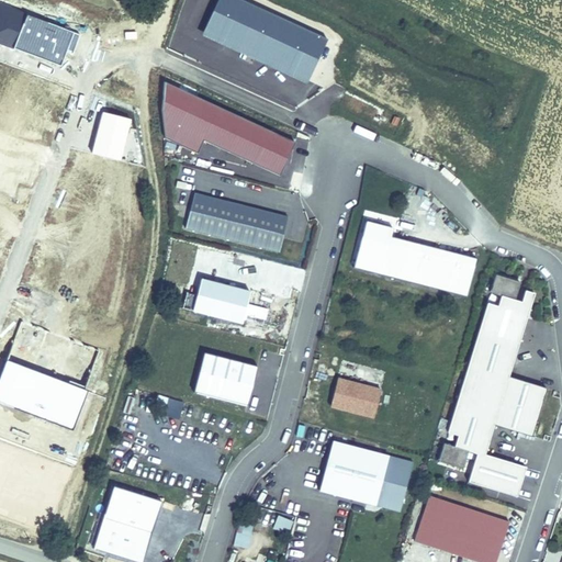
[(280,177),(296,143),(165,83),(163,112),(167,139),(197,154),(203,143),(280,177)]
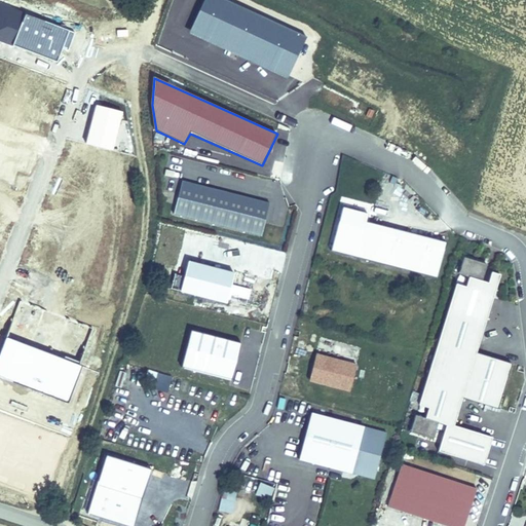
[(271,202),(181,180),(171,215),(261,237),(271,202)]
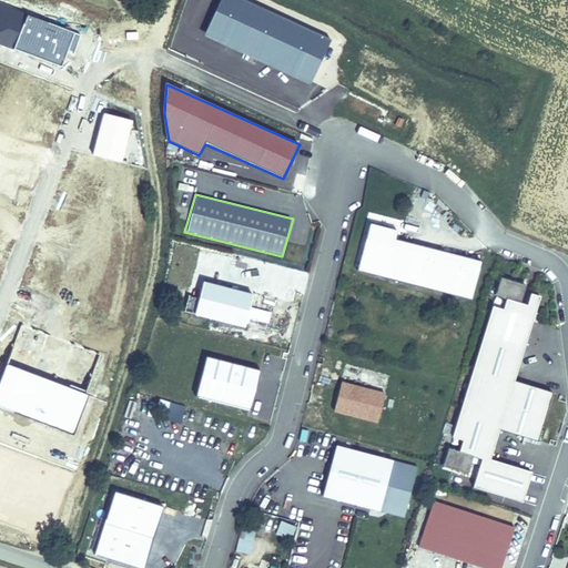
[(397,232),(369,224),(357,271),(473,301),(483,263),(396,241),(397,232)]
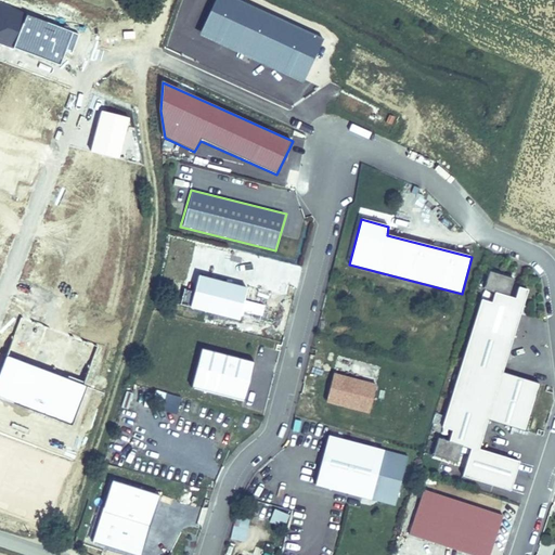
[(464,465),(462,478),(511,492),(521,464),(480,450),(488,422),(526,433),(541,386),(504,374),(529,289),(513,286),(516,279),(489,272),(431,457),(464,465)]
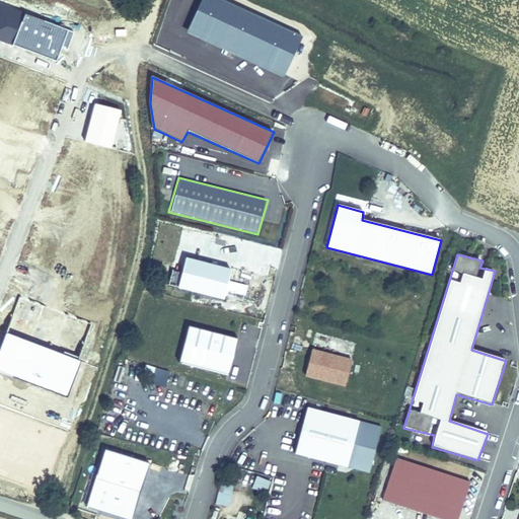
[(231,271),(186,257),(177,288),(225,302),(231,271)]
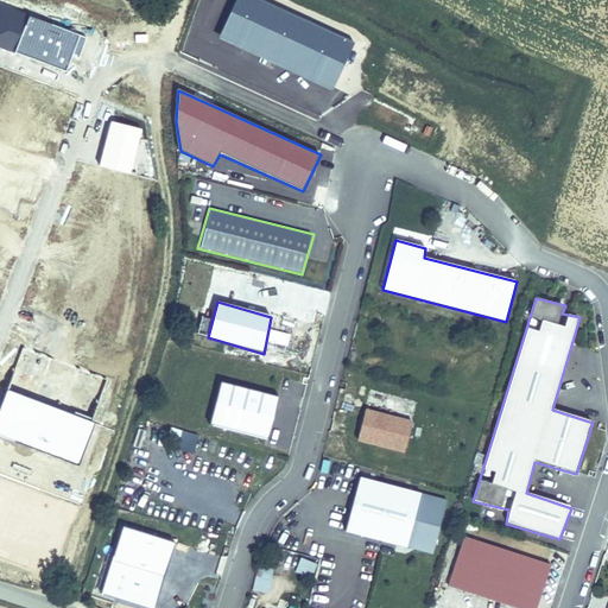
[(280,398),(220,384),(209,425),(268,443),(280,398)]
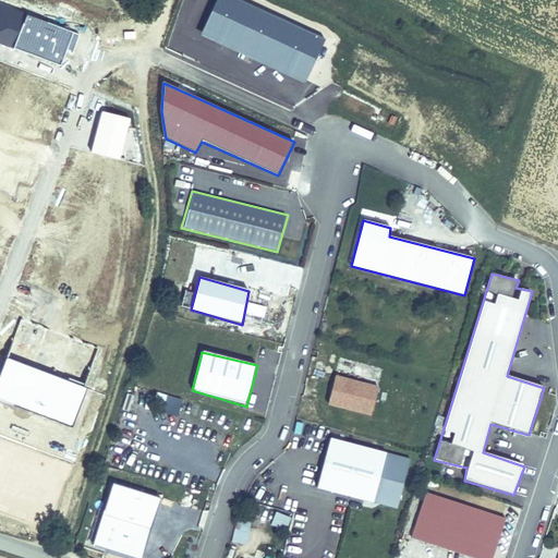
[(379,387),(335,375),(327,405),(371,417),(379,387)]
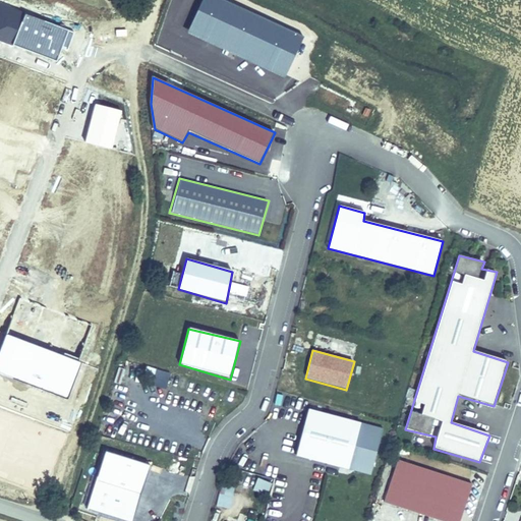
[(121,384),(124,368),(118,367),(114,382),(121,384)]
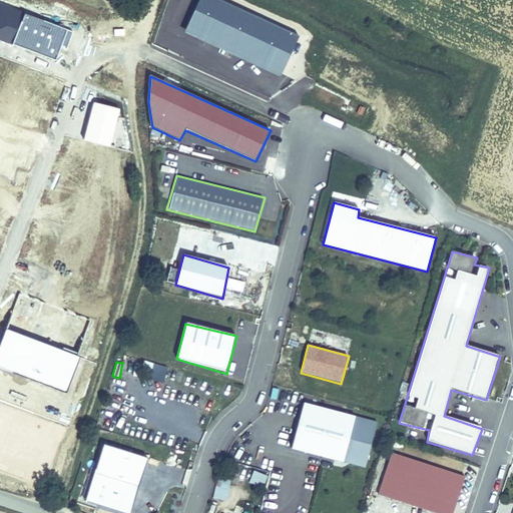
[(150,364),(146,379),(163,383),(166,367),(150,364)]
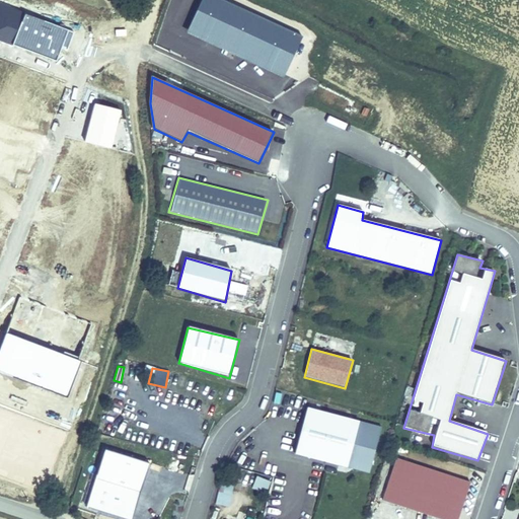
[(149,411),(149,391),(137,391),(137,401),(141,402),(140,411),(149,411)]
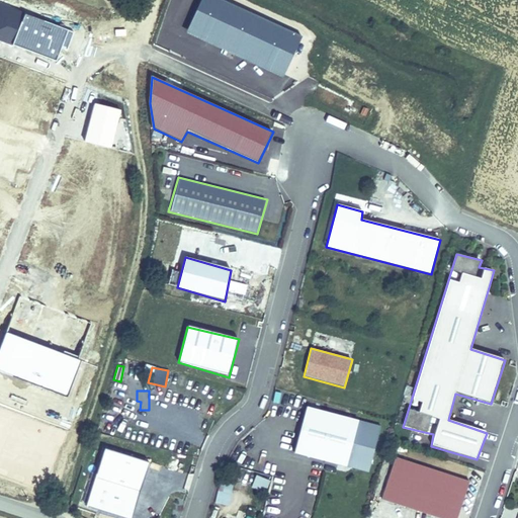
[(380,426),(306,407),(294,452),(369,473),(380,426)]
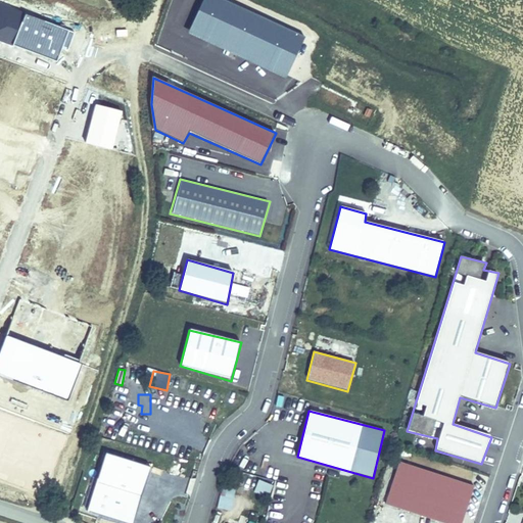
[(133,522),(150,469),(103,452),(85,513),(121,522),(133,522)]
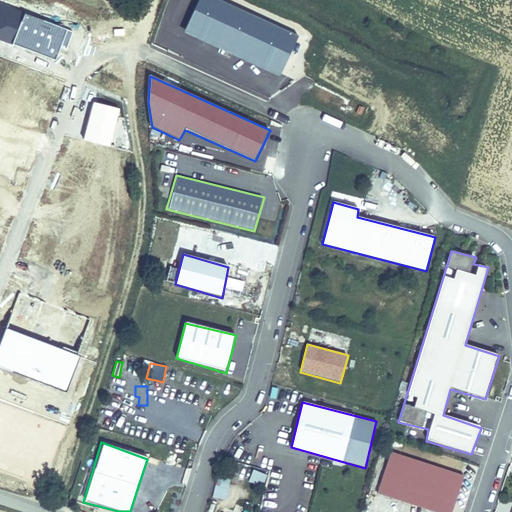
[(389,445),(374,486),(446,511),(461,471),(389,445)]
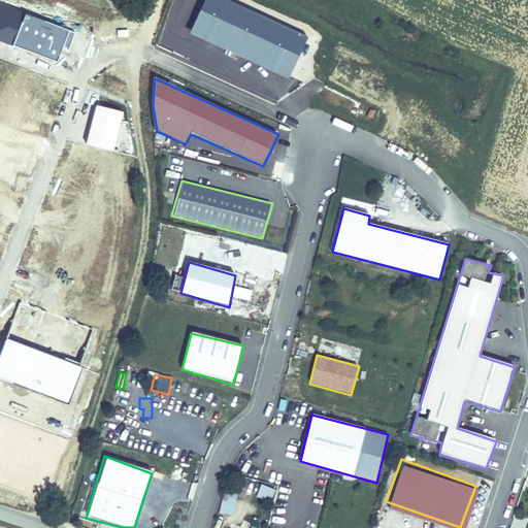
[(271,502),(275,490),(260,485),(256,497),(271,502)]
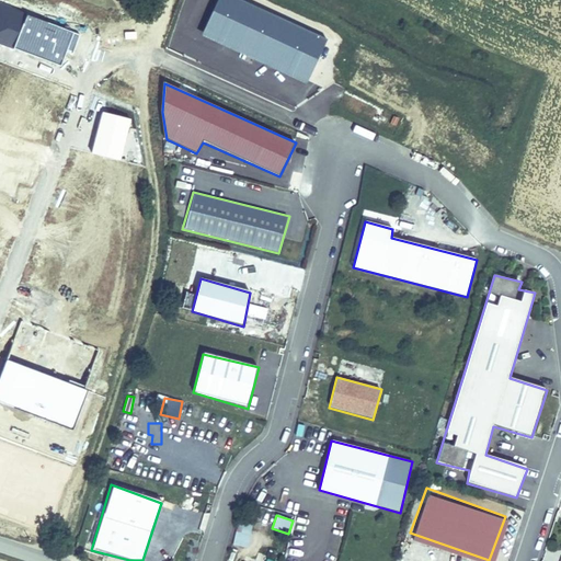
[(250,547),(251,523),(237,522),(236,546),(250,547)]
